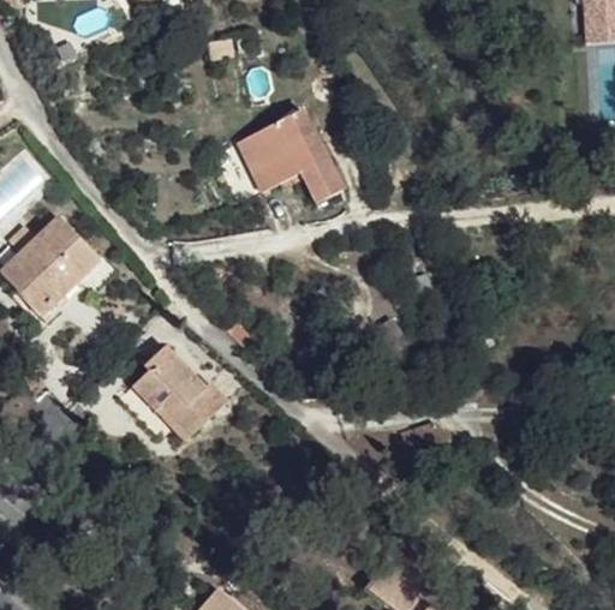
[(574,0),(578,42),(614,40),(614,0),(574,0)]
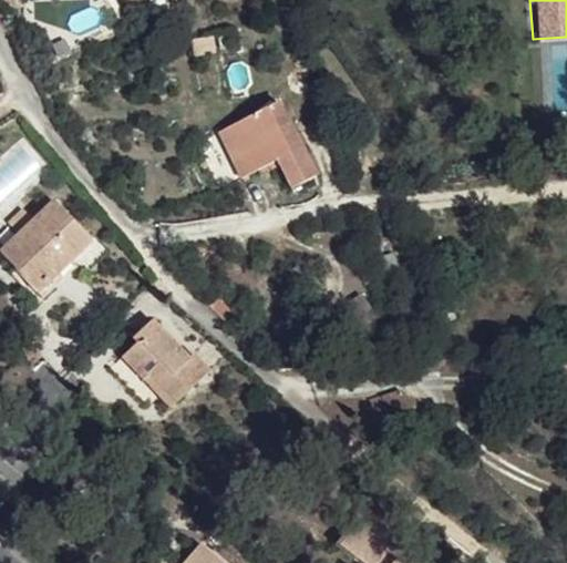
[(246,84),(240,67),(229,70),(235,86),(246,84)]
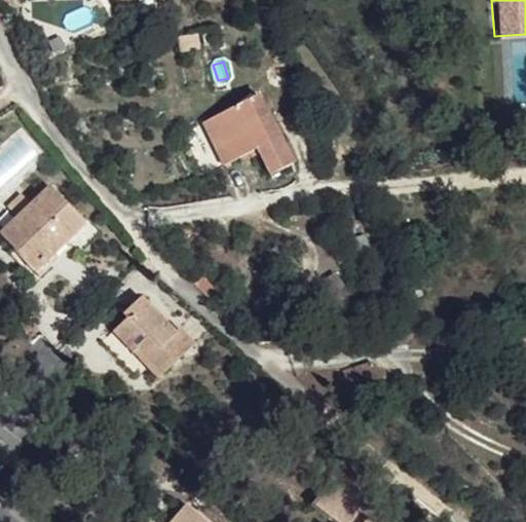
[(293,162),(260,92),(204,121),(224,162),(255,147),(269,176),(293,162)]
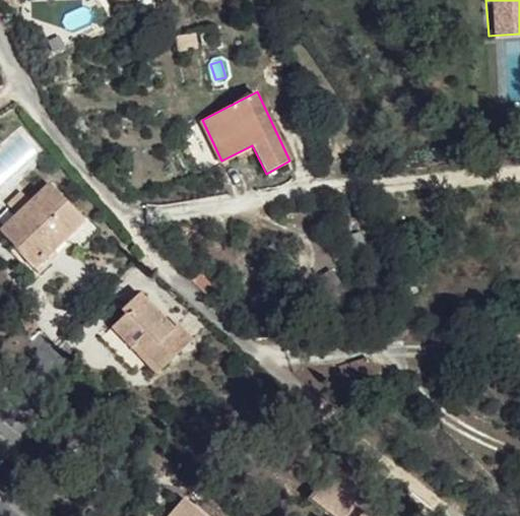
[(0,230),(29,261),(61,232),(80,213),(51,182),(0,229),(0,230)]
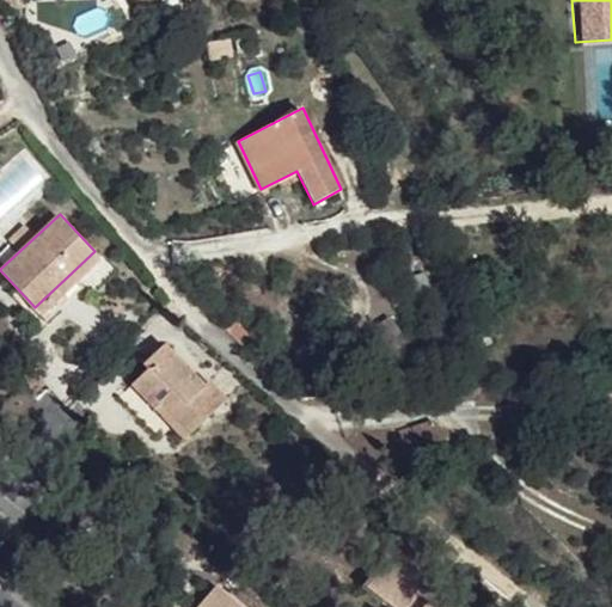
[(79,281),(72,273),(35,307),(42,314),(79,281)]
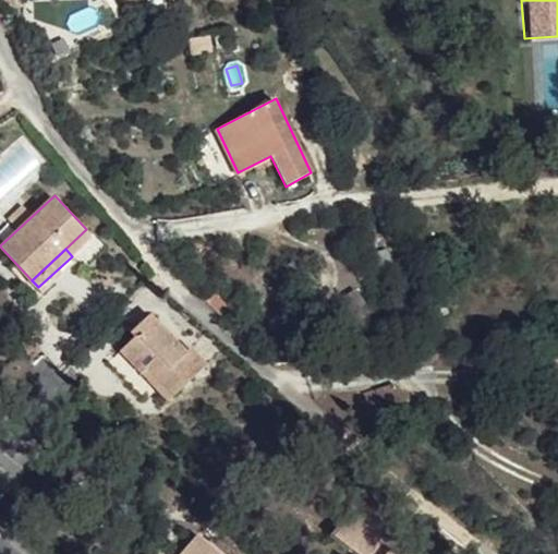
[(373,310),(354,287),(339,298),(359,322),(373,310)]
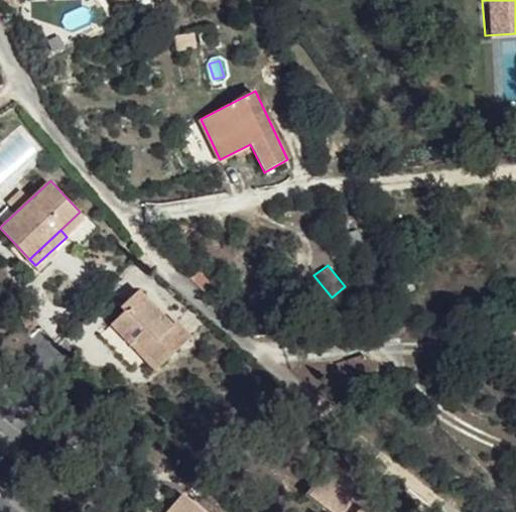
[(137,336),(162,362),(190,335),(177,320),(172,324),(139,289),(122,304),(126,309),(112,322),(131,342),(137,336)]
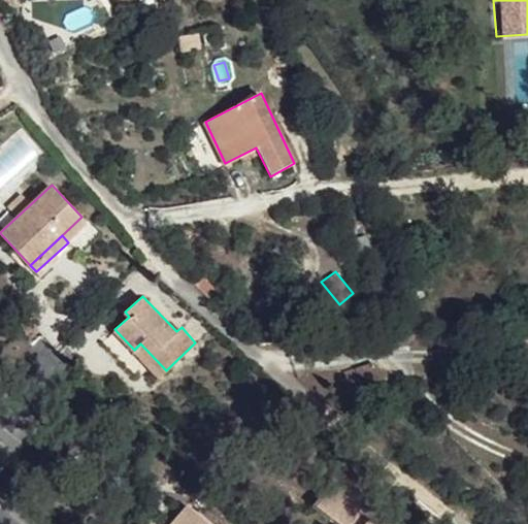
[(159,378),(166,370),(140,344),(134,350),(159,378)]
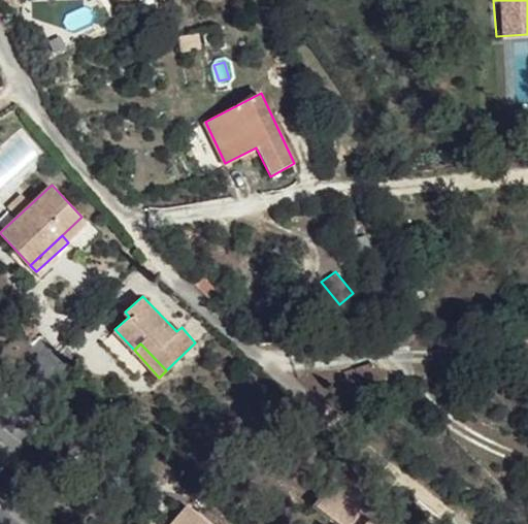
[(380,379),(372,358),(341,368),(349,389),(380,379)]
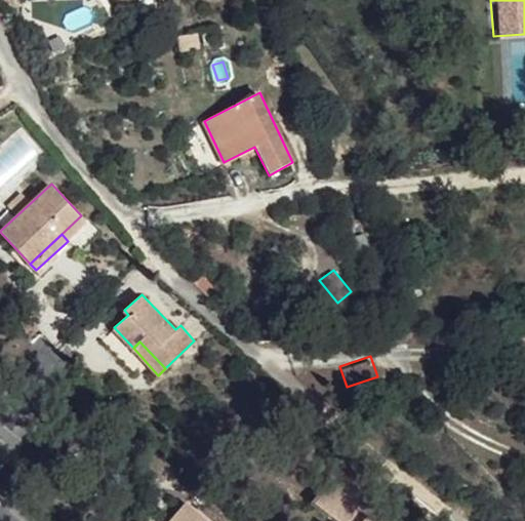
[(355,520),(376,520),(357,507),(368,491),(336,468),(311,502),(336,520),(346,520),(350,517),(355,520)]
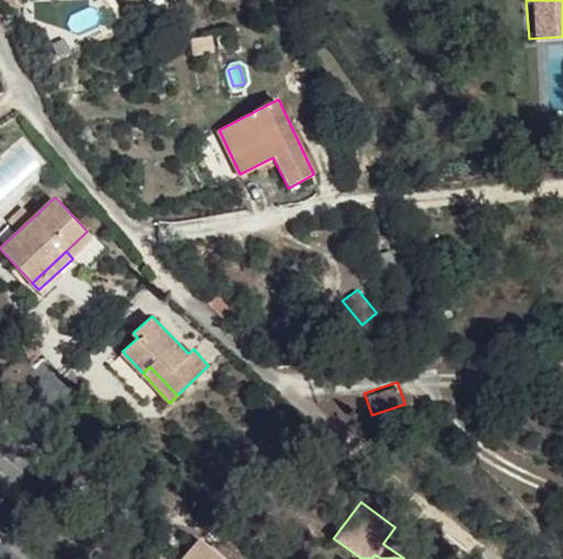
[(221,558),(222,558),(198,537),(178,558),(221,558)]
